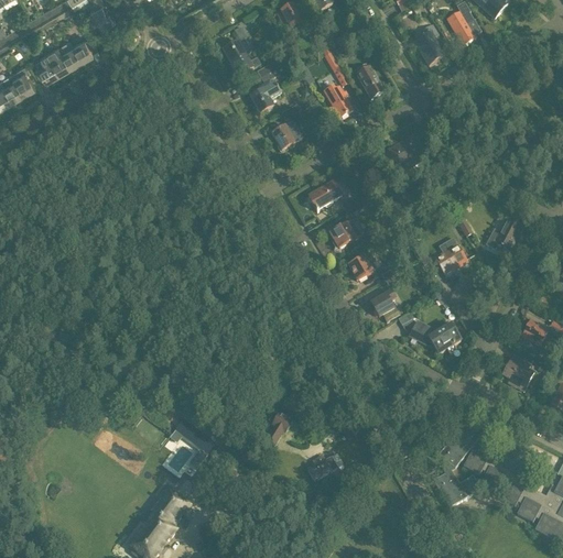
[(106,9),(101,1),(104,0),(91,0),(94,4),(86,9),(91,19),(96,15),(101,24),(114,18),(108,8),(106,9)]
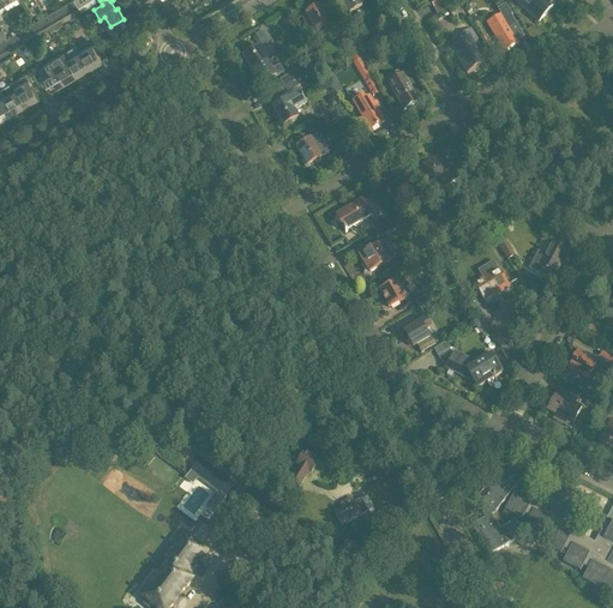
[(342,0),(348,10),(361,1),(360,0),(342,0)]
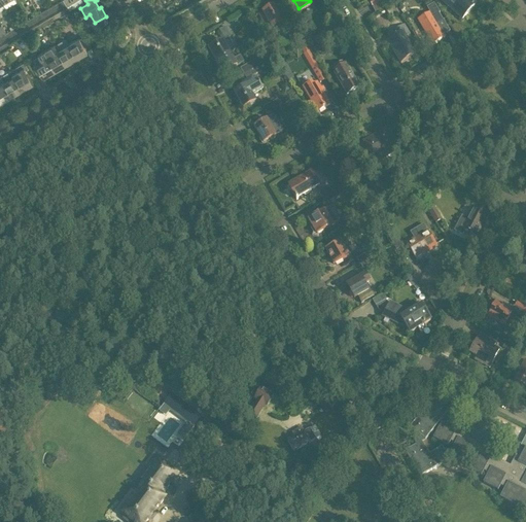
[(385,2),(384,0),(376,0),(372,2),(375,8),(384,3),(385,2)]
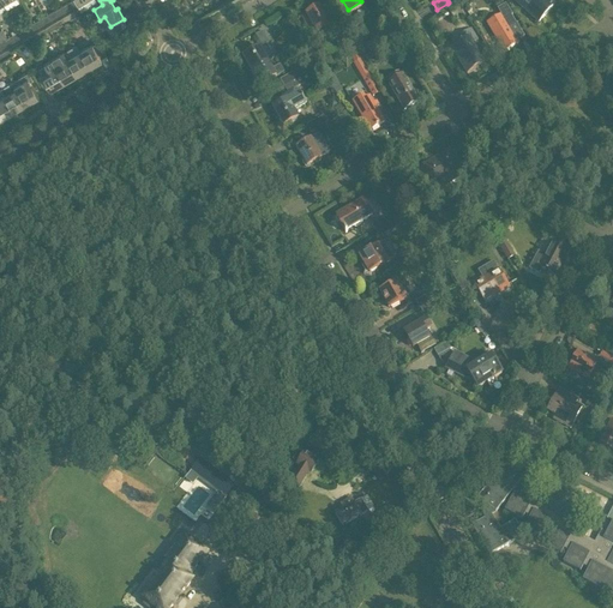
[(449,2),(448,4),(449,6),(454,16),(463,11),(457,1),(456,0),(454,0),(449,2)]
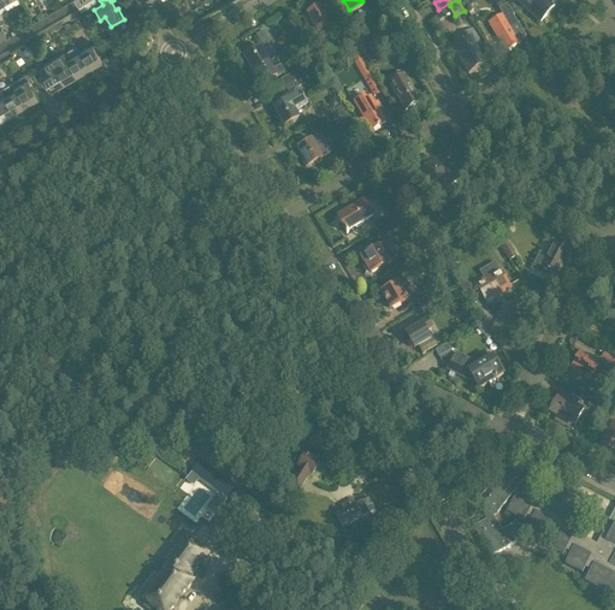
[(519,17),(516,19),(512,11),(514,10),(508,0),(504,0),(498,4),(502,11),(488,19),(504,48),(519,39),(518,36),(525,31),(521,27),(524,25),(519,17)]
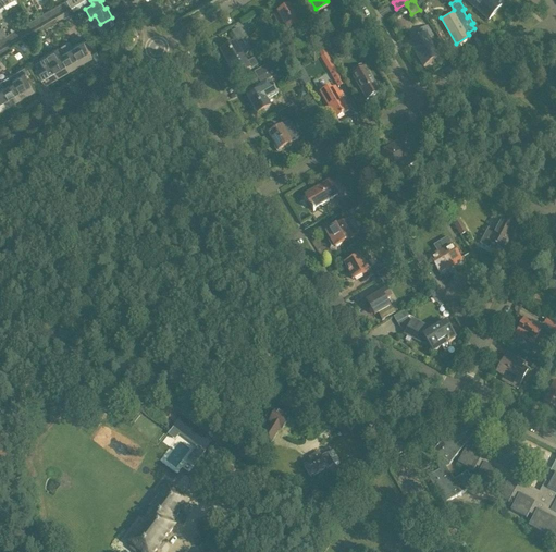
[(470,0),(487,15),(501,1),(499,0),(470,0)]
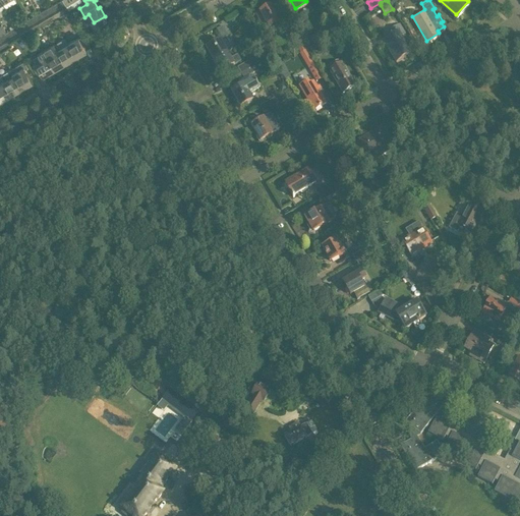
[(39,13),(50,7),(47,2),(37,8),(39,13)]
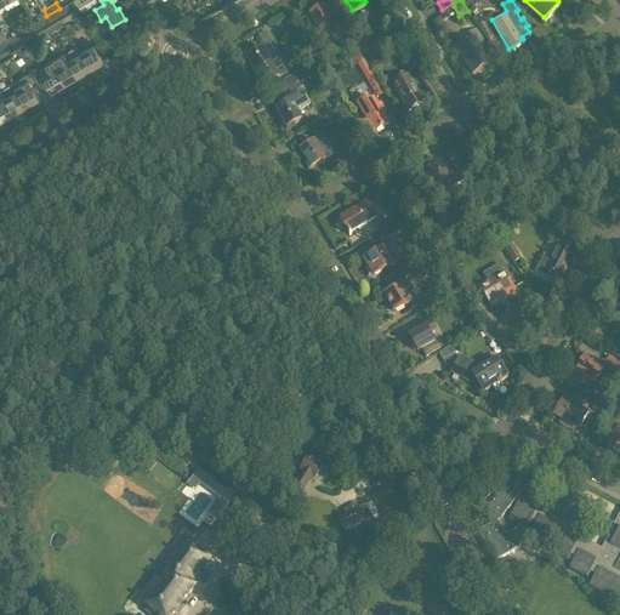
[(63,18),(77,11),(81,7),(79,3),(58,13),(61,17),(62,16),(63,18)]
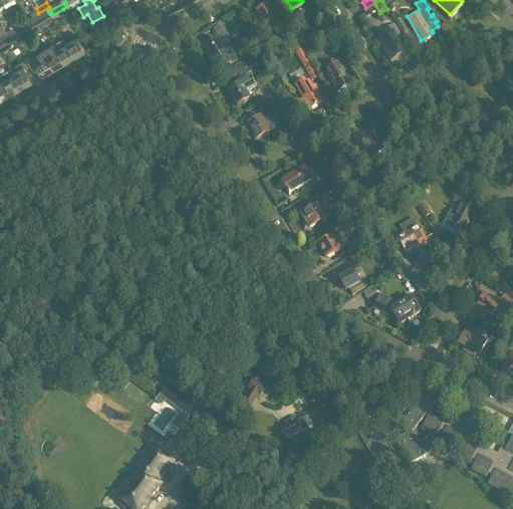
[(265,25),(276,19),(266,2),(252,10),(261,27),(264,25),(265,25)]
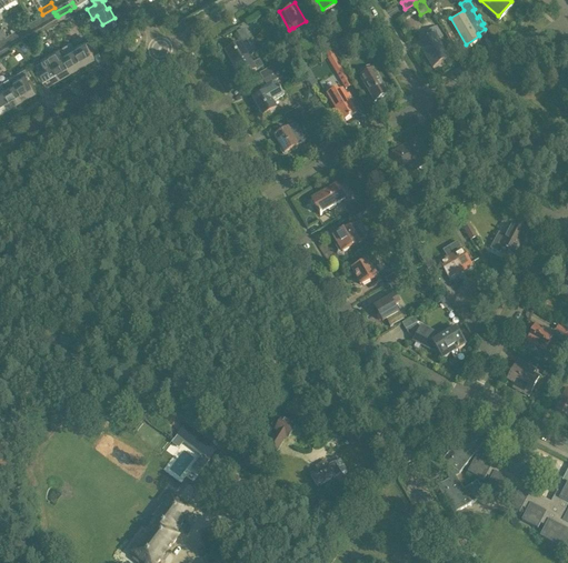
[(31,21),(42,14),(40,9),(28,16),(31,21)]
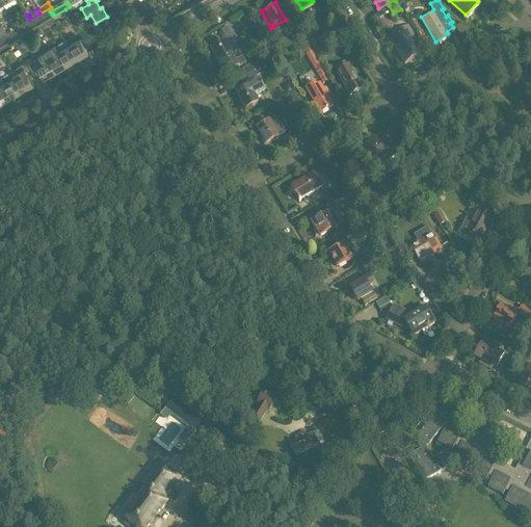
[(52,15),(50,11),(40,18),(43,22),(54,16),(53,14),(52,15)]
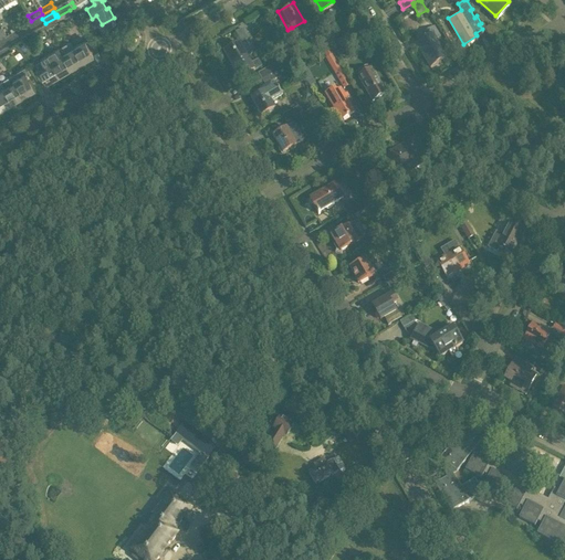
[(263,22),(270,18),(267,12),(260,16),(263,22)]
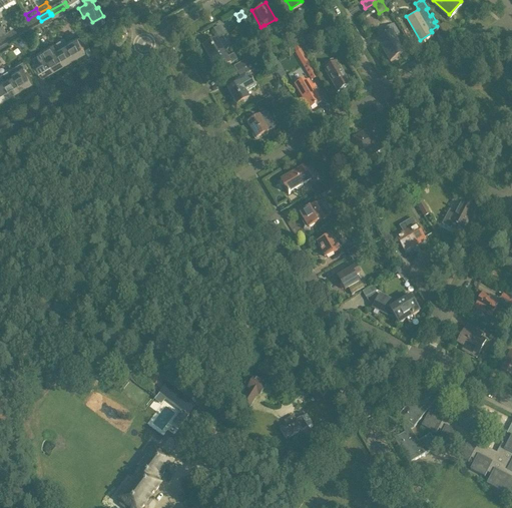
[(17,25),(28,19),(25,14),(15,21),(17,25)]
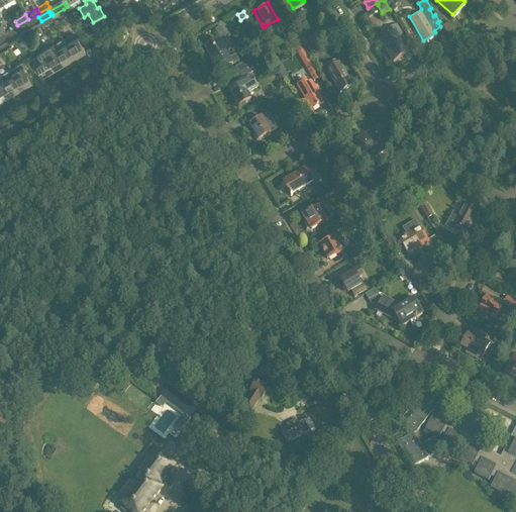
[(31,27),(41,21),(38,17),(27,23),(29,26),(30,26),(31,27)]
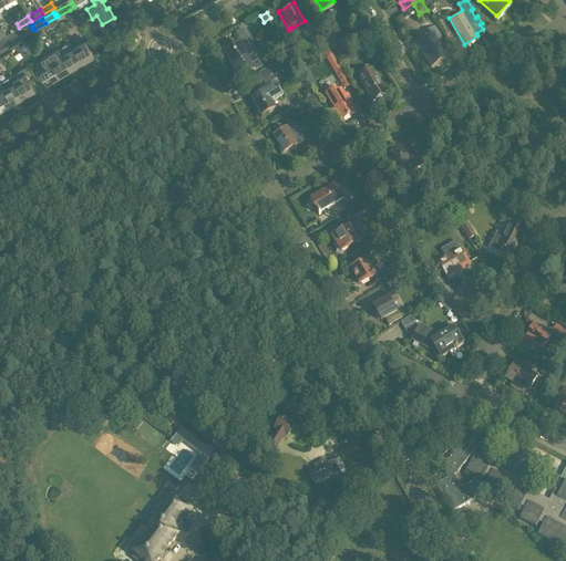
[(17,23),(4,30),(8,34),(19,28),(17,23)]
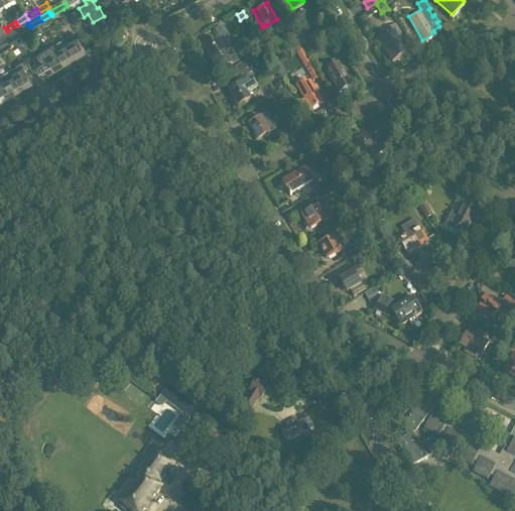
[(391,58),(405,50),(395,32),(400,29),(395,21),(384,27),(388,32),(379,37),(391,58)]
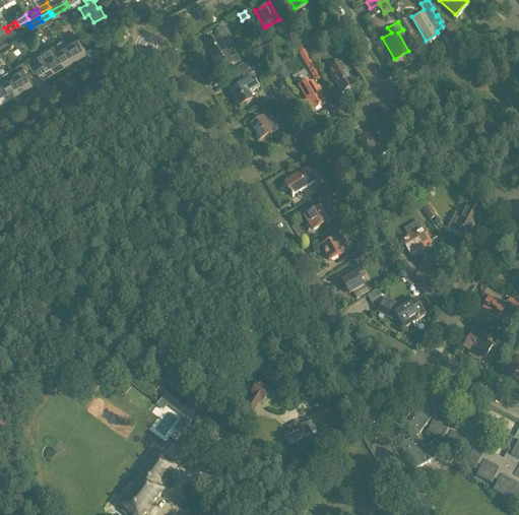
[(231,45),(223,34),(225,31),(220,22),(215,25),(220,35),(218,36),(204,44),(211,57),(225,49),(225,48),(231,45)]
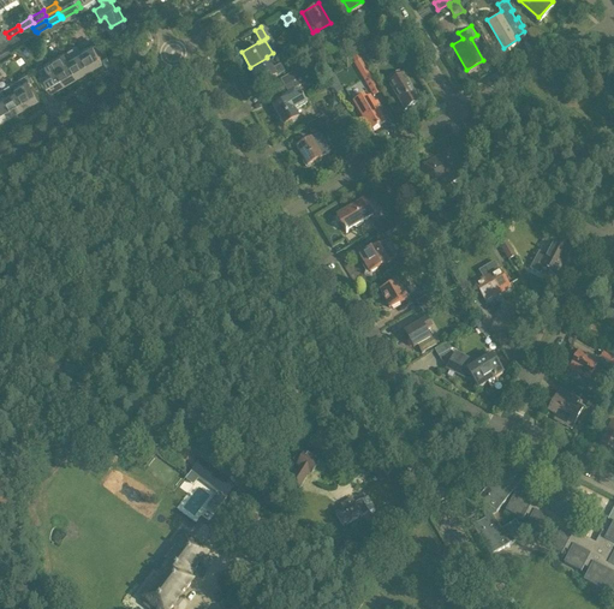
[(35,31),(33,28),(22,35),(24,40),(37,33),(36,31),(35,31)]
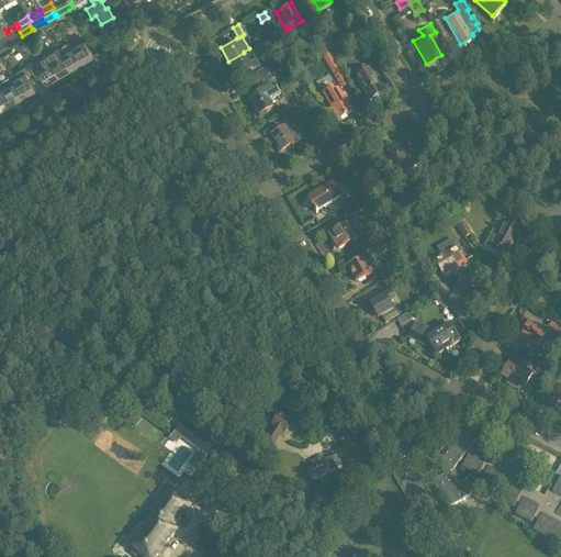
[(323,52),(328,48),(318,30),(313,33),(323,52)]
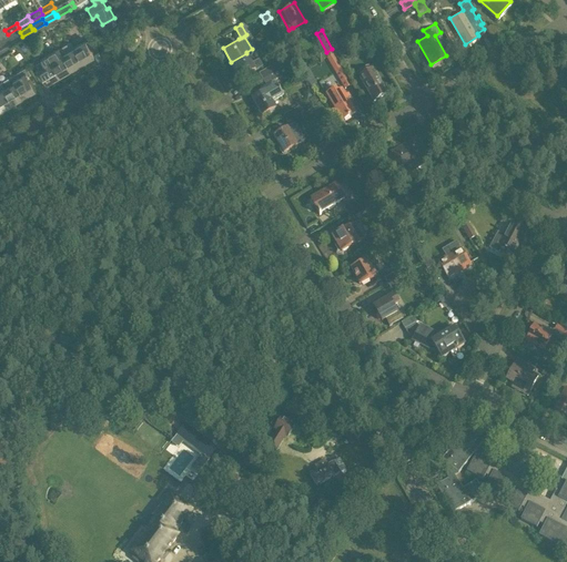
[(337,37),(342,43),(353,37),(350,30),(337,37)]
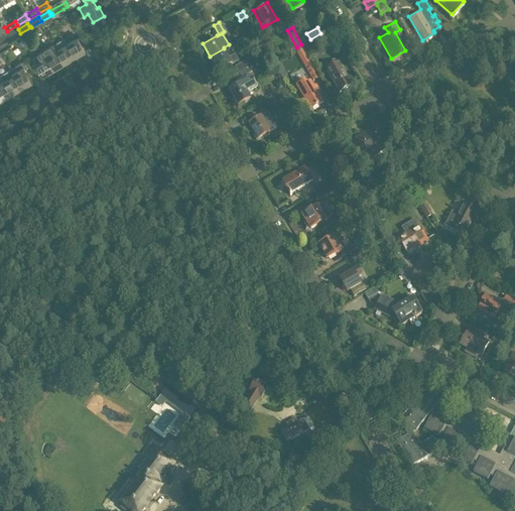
[(312,40),(302,45),(304,49),(314,43),(316,46),(334,36),(330,30),(312,40)]
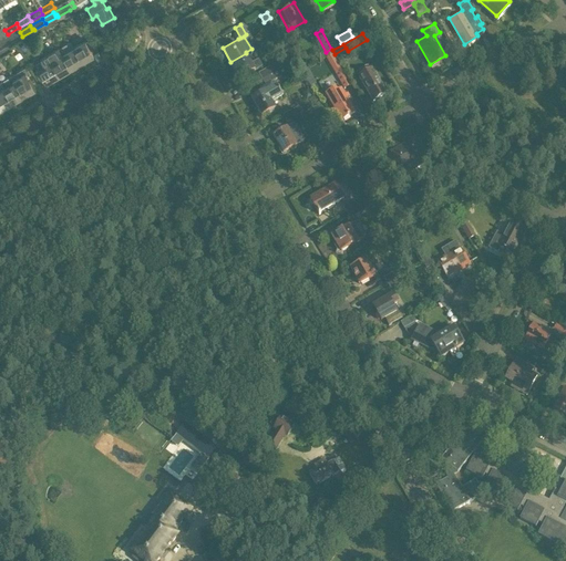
[(69,64),(80,56),(72,42),(69,35),(57,43),(69,64)]
